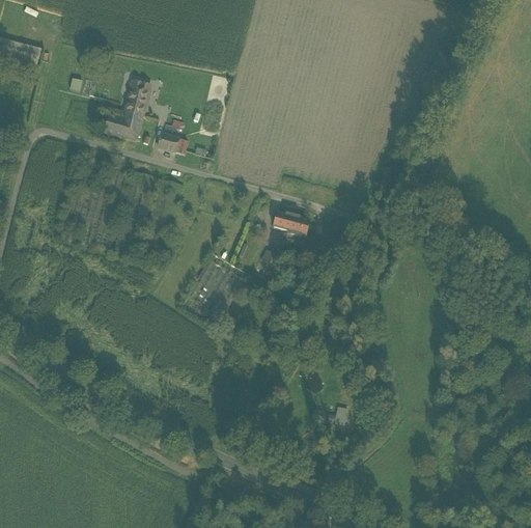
[(0,37),(0,54),(36,65),(42,49),(0,37)]
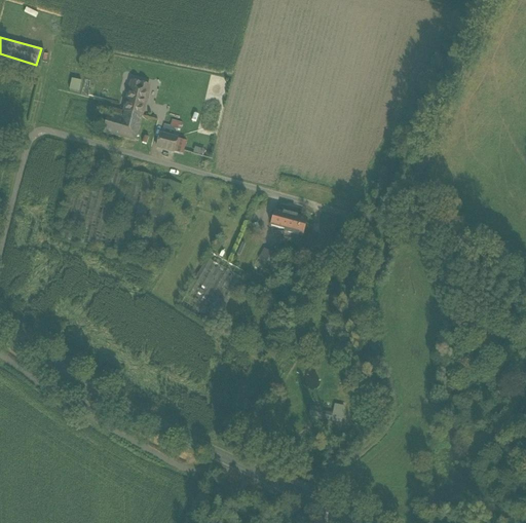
[(77,88),(80,78),(70,76),(68,86),(77,88)]
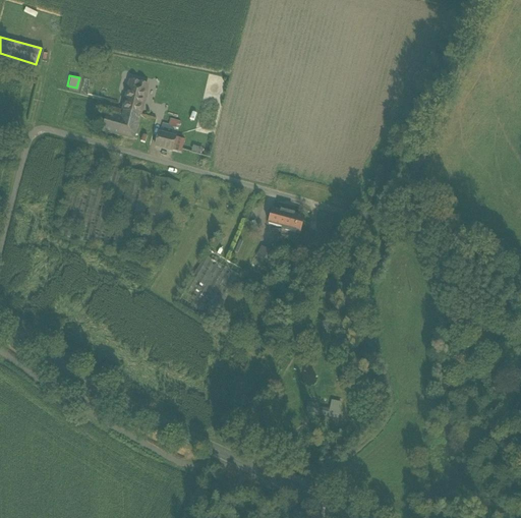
[(130,79),(123,109),(109,106),(107,113),(102,129),(134,137),(148,83),(130,79)]
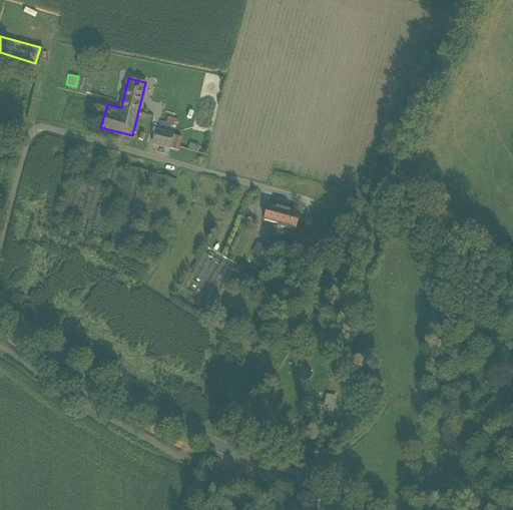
[(172,133),(156,129),(153,141),(169,145),(172,133)]
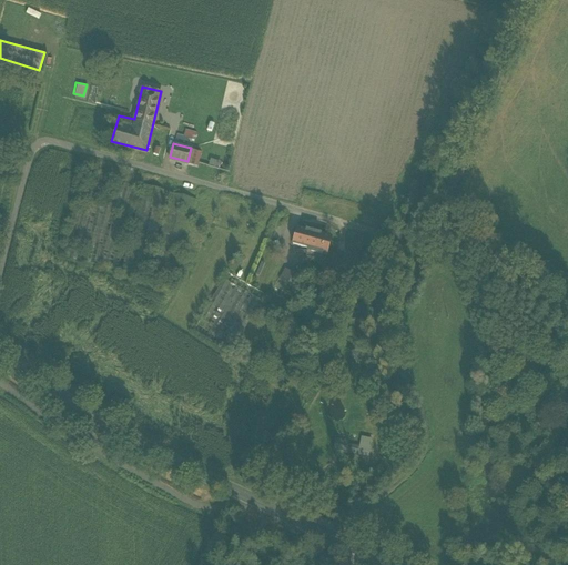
[(332,235),(297,225),(293,243),(312,248),(311,250),(326,254),(332,235)]
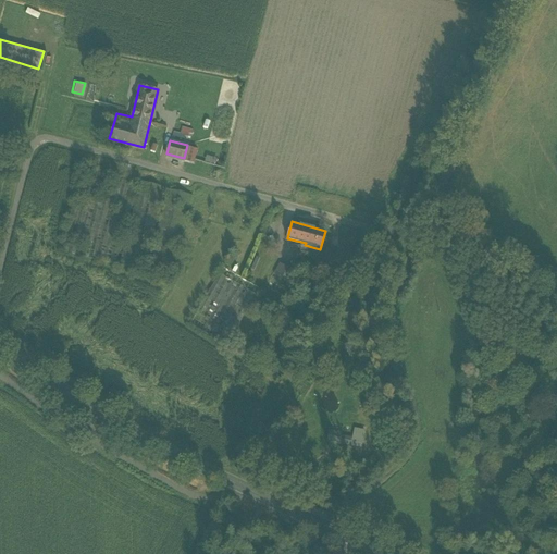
[(302,263),(295,259),(291,267),(298,271),(302,263)]
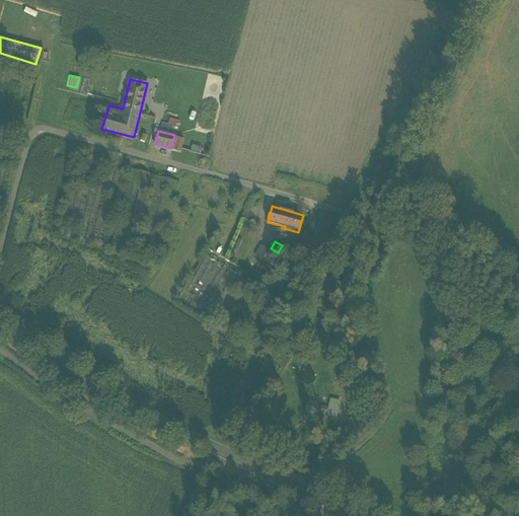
[(241,267),(208,247),(176,300),(211,319),(241,267)]
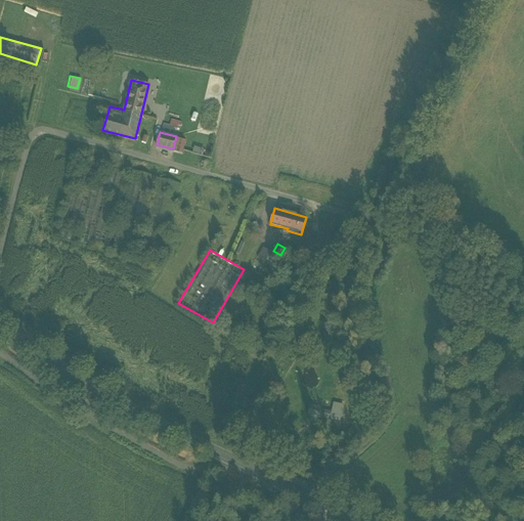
[(332,399),(329,416),(339,418),(342,401),(332,399)]
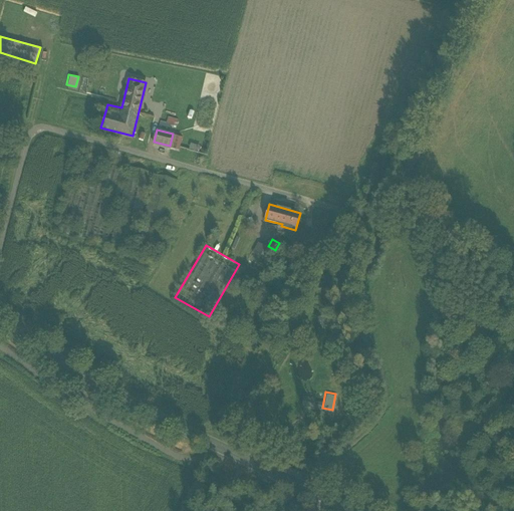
[(302,403),(318,407),(320,399),(304,395),(302,403)]
